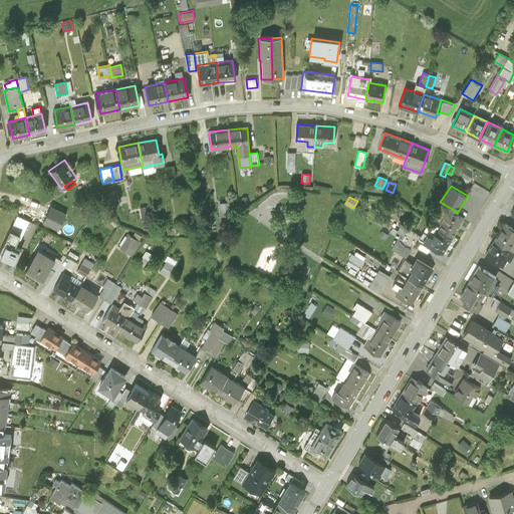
[(231,217),(230,201),(217,202),(219,218),(231,217)]
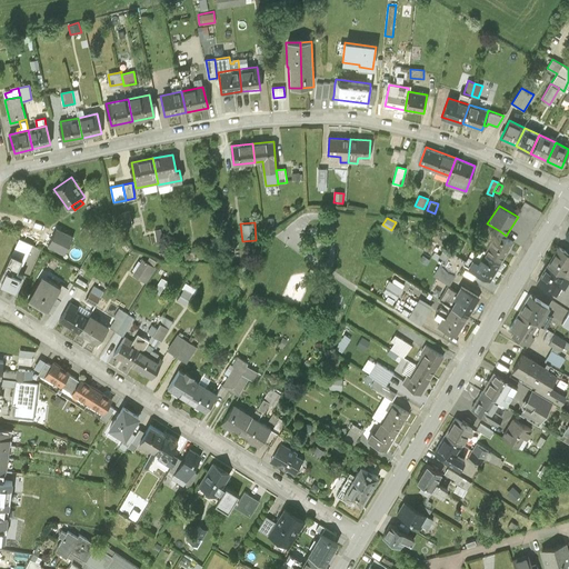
[(73,237),(57,229),(49,247),(66,255),(73,237)]
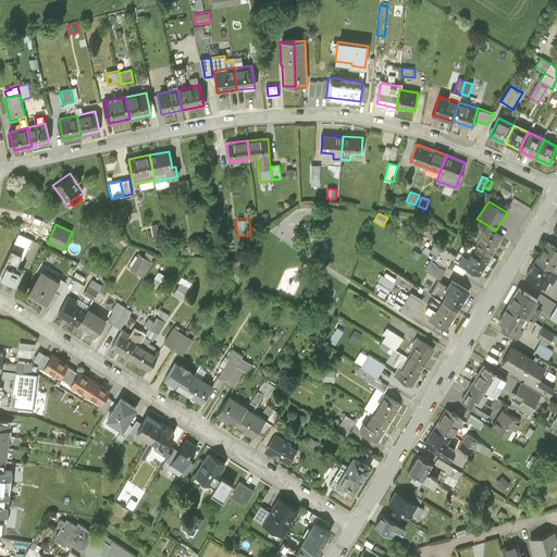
[(495,231),(490,226),(479,244),(494,252),(504,235),(495,231)]
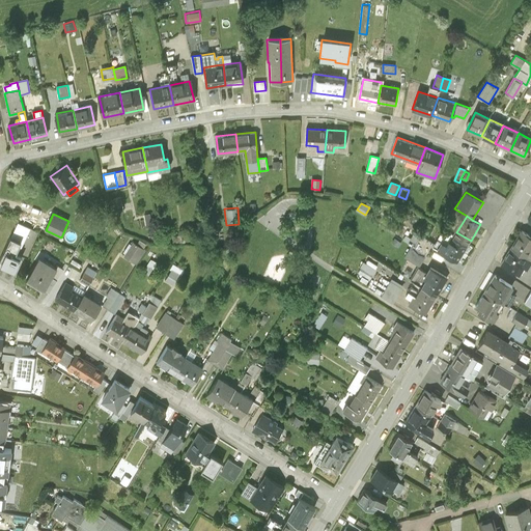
[(17,225),(11,236),(21,241),(18,248),(22,250),(22,249),(24,250),(21,257),(27,259),(38,235),(17,225)]
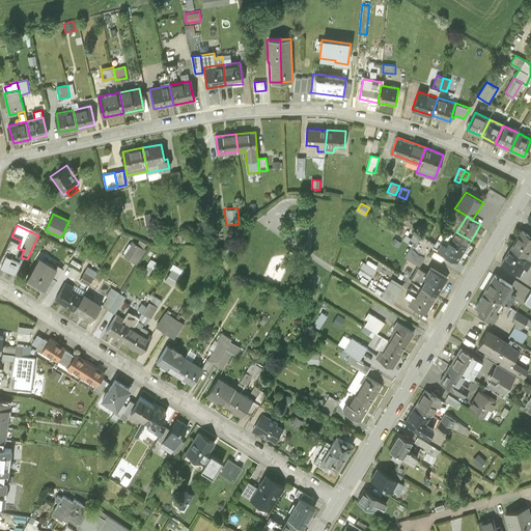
[(530,236),(521,230),(510,247),(529,258),(530,258),(530,236)]
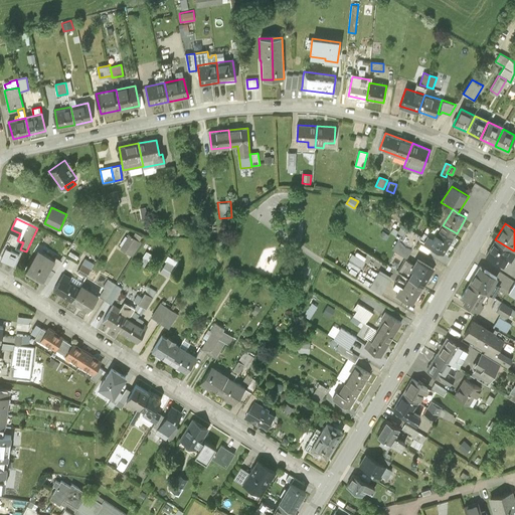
[(457,233),(443,225),(437,234),(426,228),(421,236),(419,239),(444,254),(457,233)]
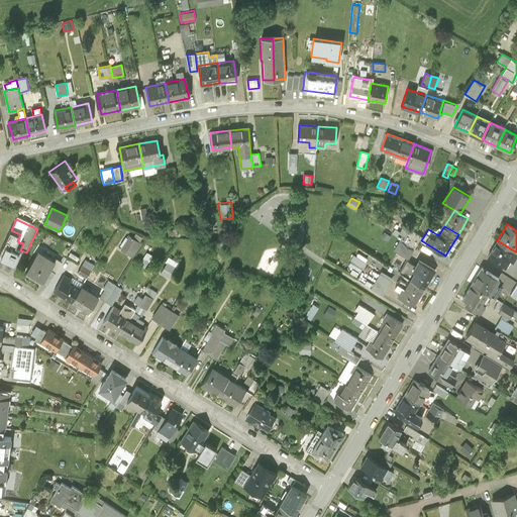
[(415,245),(417,247),(423,237),(411,230),(409,232),(403,229),(399,236),(402,238),(415,245)]
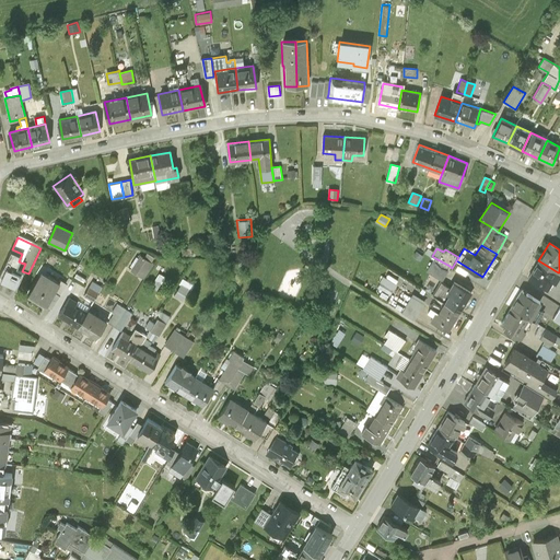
[(19,261),(22,254),(12,249),(0,276),(0,278),(14,284),(15,282),(21,272),(15,269),(19,261)]
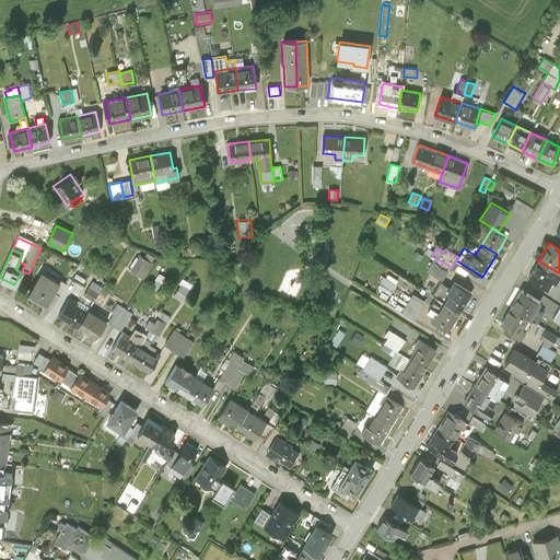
[(423,255),(416,251),(413,256),(420,260),(423,255)]
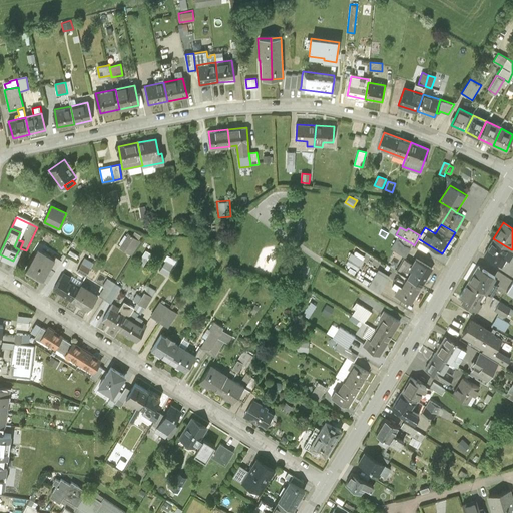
[(133,230),(131,234),(127,232),(118,246),(130,253),(139,239),(138,239),(141,235),(133,230)]
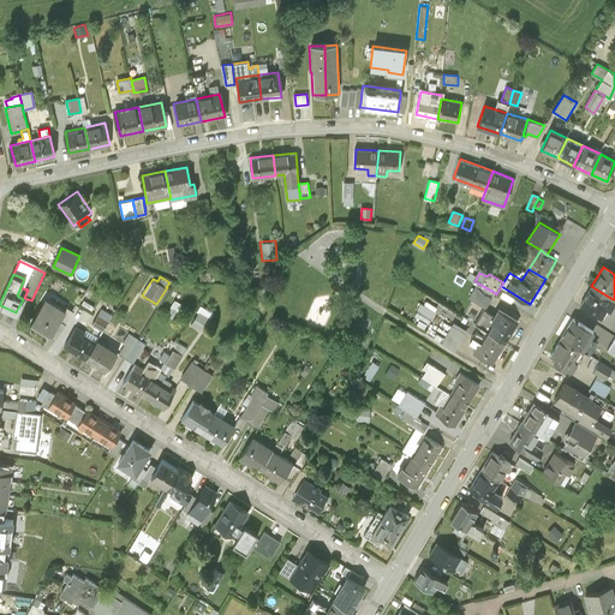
[(485,306),(494,292),(478,284),(470,298),(485,306)]
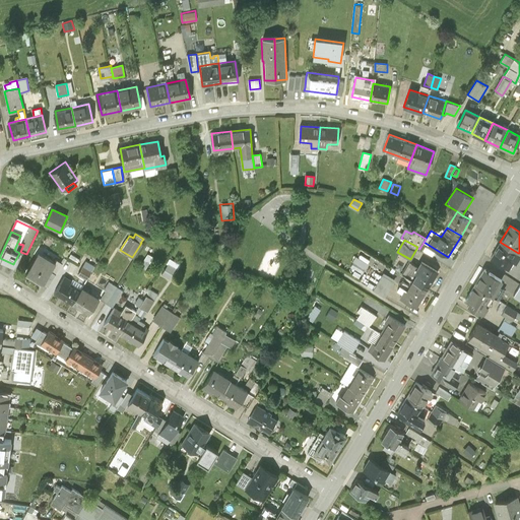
[(519,253),(518,253),(500,242),(491,258),(508,269),(513,262),(516,264),(519,256),(519,253)]
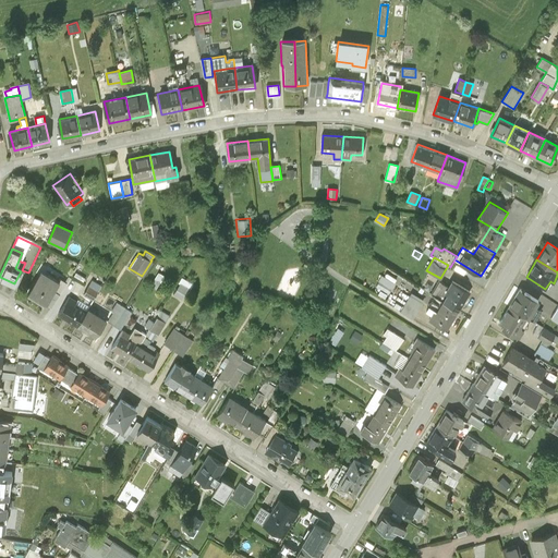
[(23,284),(28,273),(22,270),(21,269),(21,271),(15,281),(23,284)]
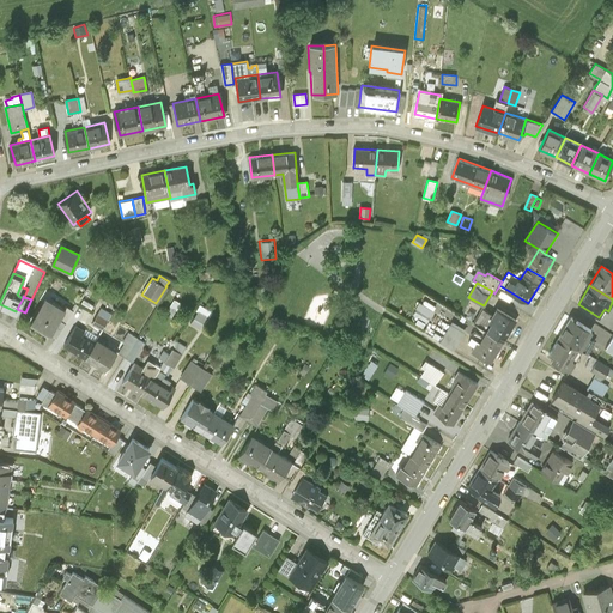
[(65,309),(46,297),(29,322),(48,335),(49,333),(65,309)]
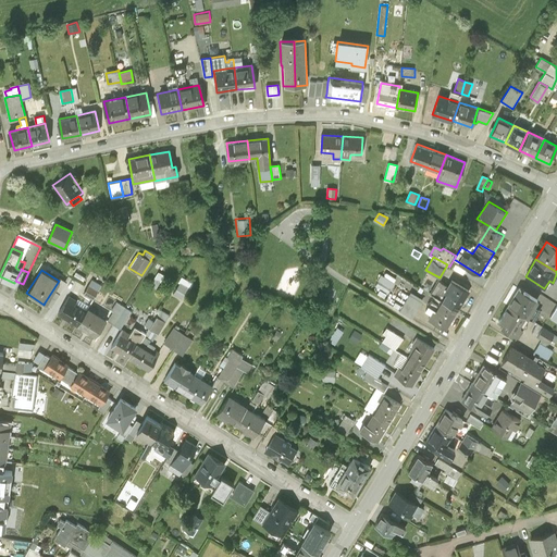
[(374,286),(388,292),(394,280),(380,273),(374,286)]
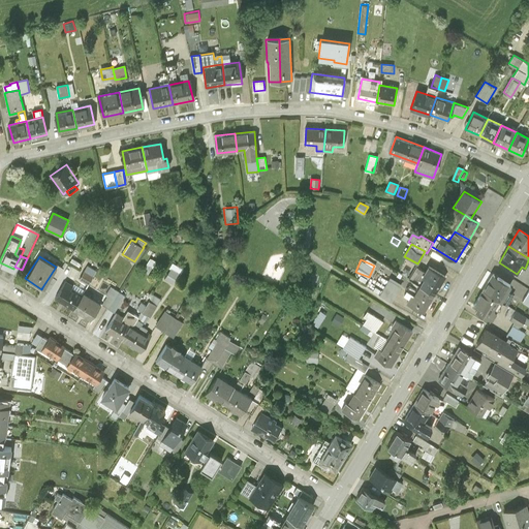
[(170,267),(178,271),(180,272),(183,268),(173,261),(170,267)]
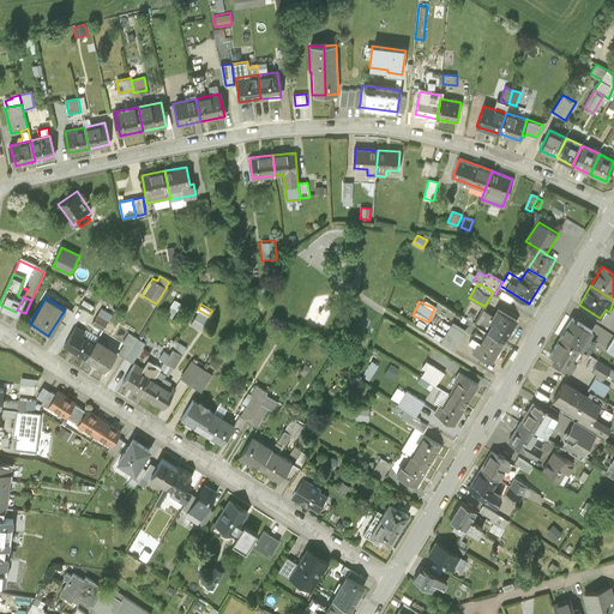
[(100,306),(96,312),(107,319),(110,313),(100,306)]
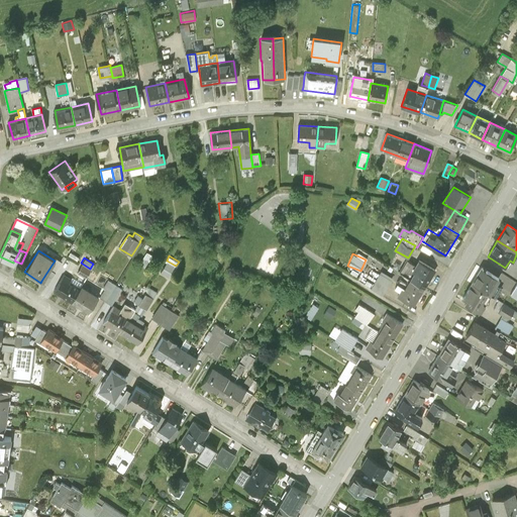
[(56,260),(55,261),(41,281),(47,285),(62,263),(56,260)]
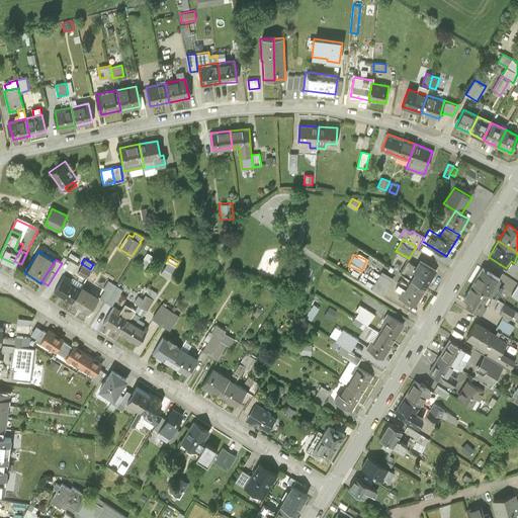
[(414,270),(417,265),(408,260),(400,271),(410,278),(415,270),(414,270)]
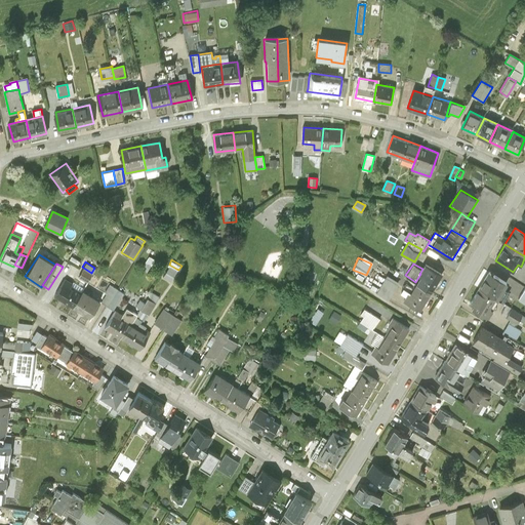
[(443,275),(426,264),(422,269),(419,274),(420,274),(415,282),(433,292),(443,275)]
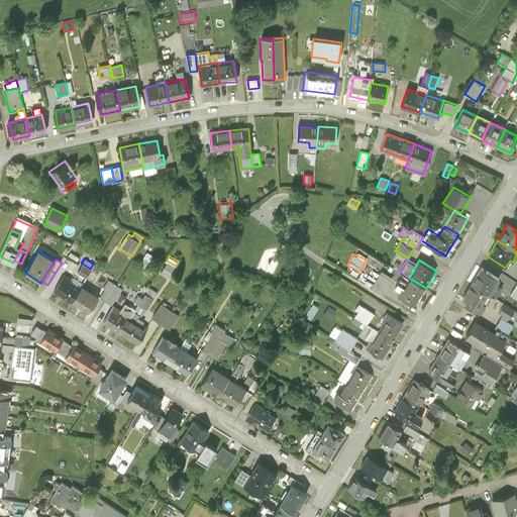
[(174,265),(167,261),(162,271),(168,275),(174,265)]
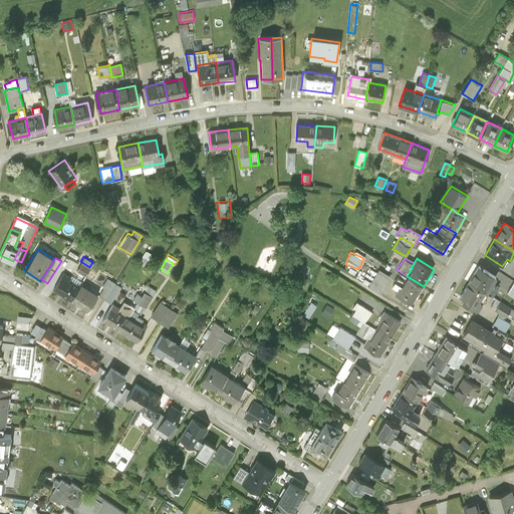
[(80,261),(75,270),(83,275),(89,267),(80,261)]
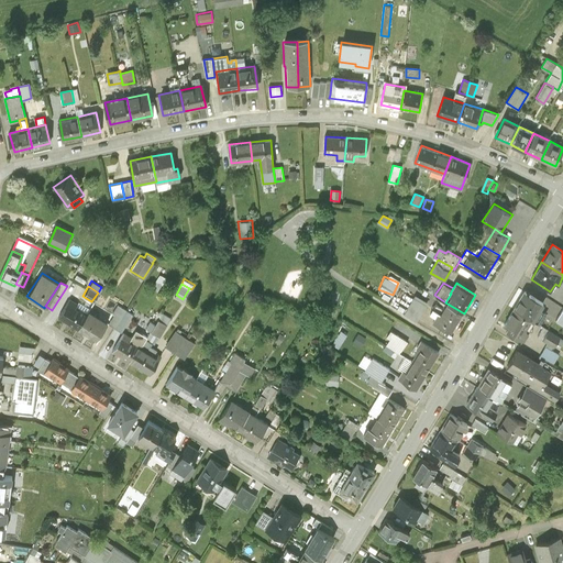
[(543,302),(523,291),(514,308),(530,318),(533,320),(543,302)]
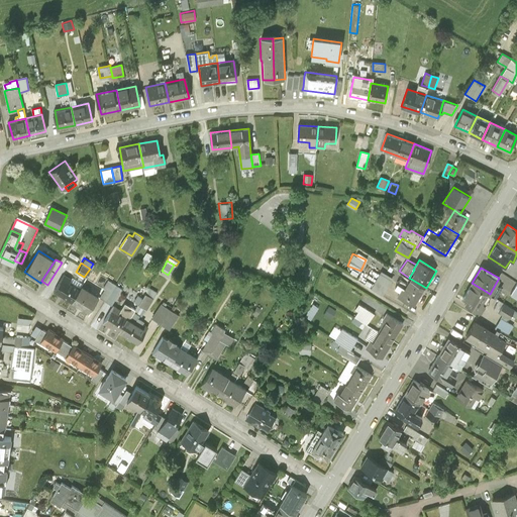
[(391,277),(381,271),(372,288),(382,294),(391,277)]
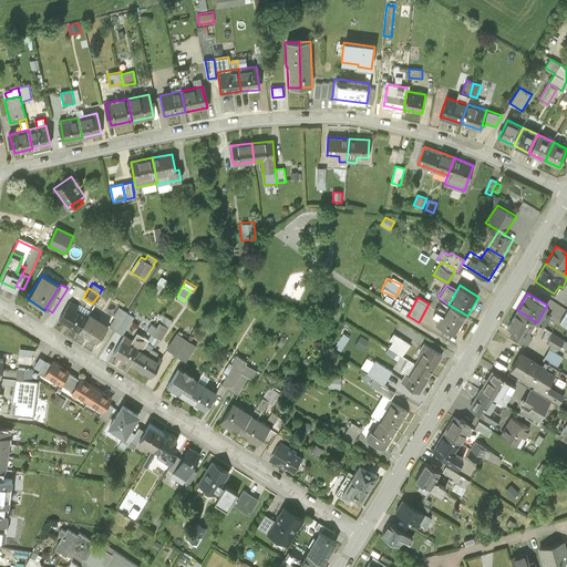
[(79,331),(90,313),(72,302),(60,320),(79,331)]
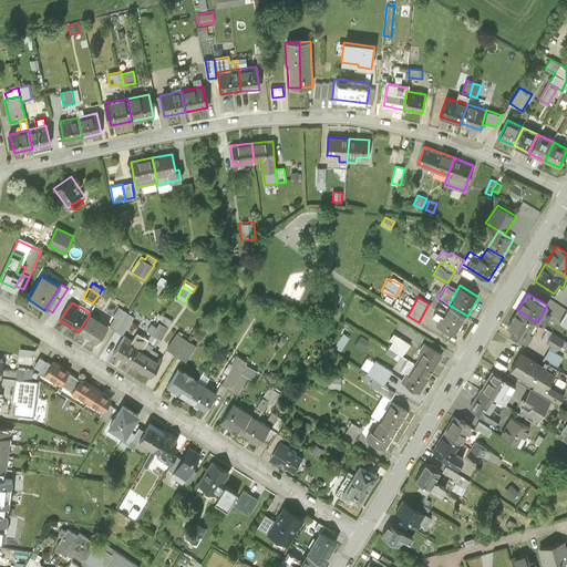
[(467,316),(449,305),(442,315),(441,315),(436,322),(455,334),(467,316)]
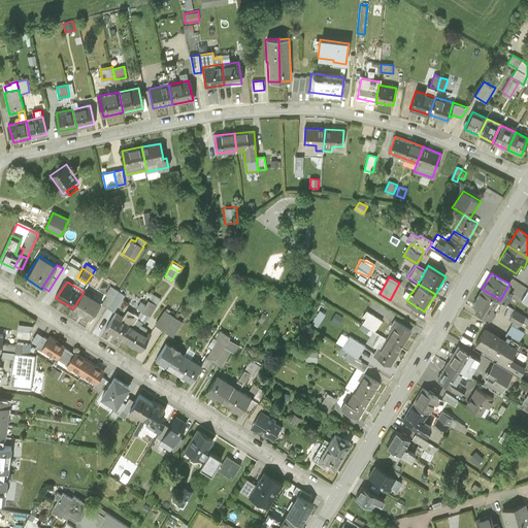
[(108,307),(119,291),(110,286),(105,294),(107,296),(102,303),(108,307)]
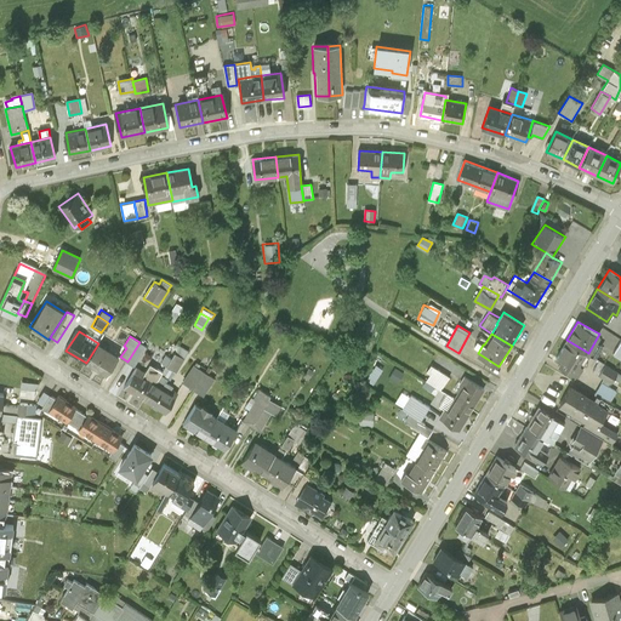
[(585,351),(567,340),(557,357),(560,359),(558,364),(577,375),(582,366),(577,364),(585,351)]
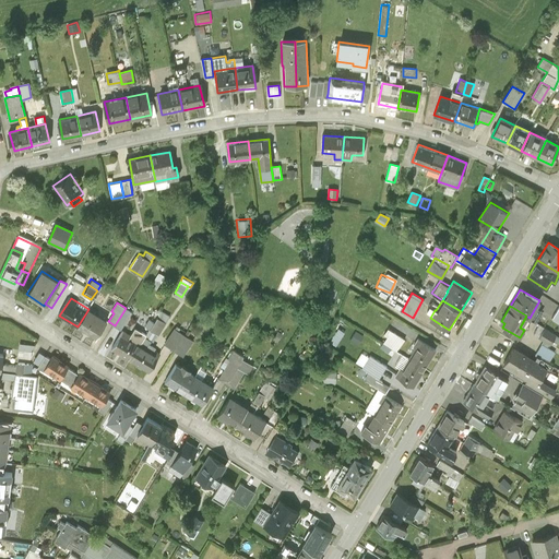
[(115,325),(121,330),(132,312),(126,308),(115,325)]
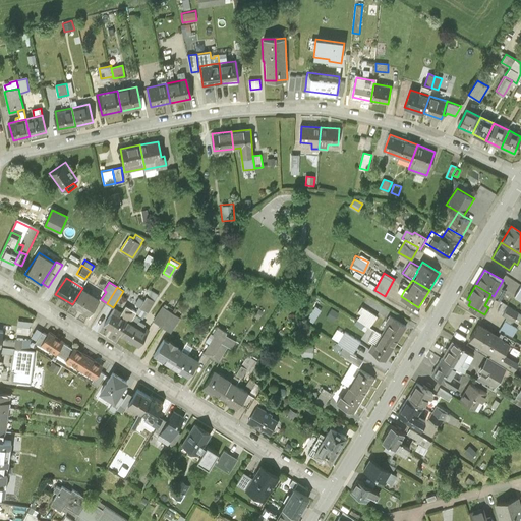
[(99,298),(82,288),(72,304),(89,314),(99,298)]
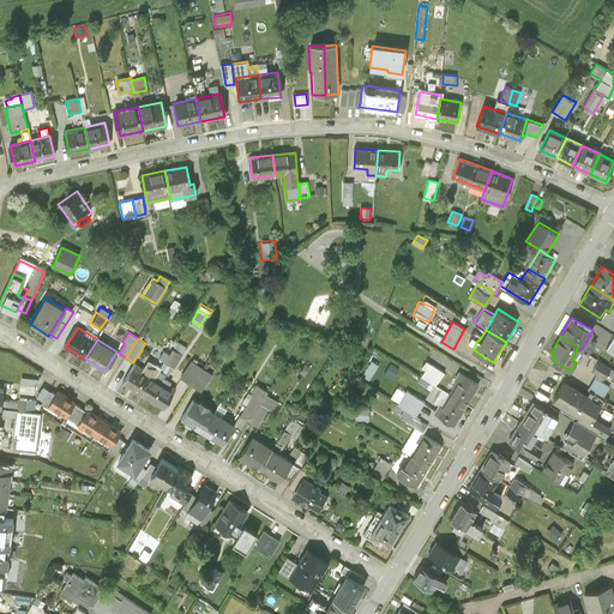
[(168,354),(164,361),(173,366),(185,347),(176,341),(168,354)]
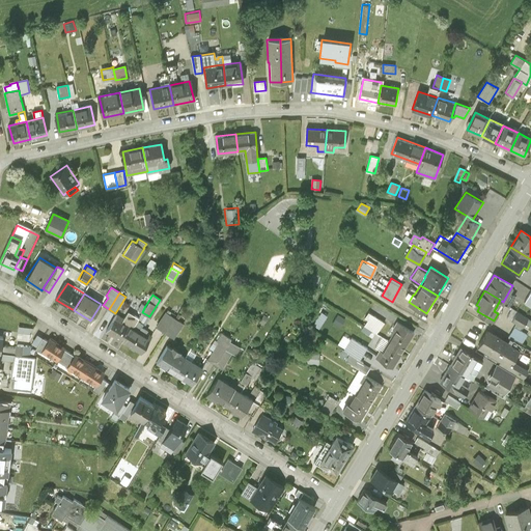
[(528,317),(513,309),(507,318),(515,323),(513,327),(514,328),(521,331),(525,323),(528,317)]
